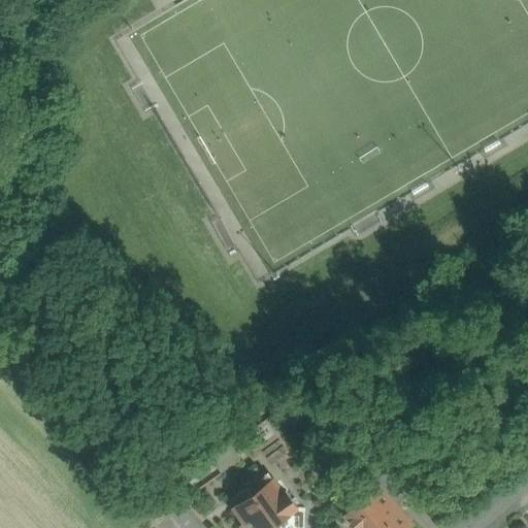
[(267,473),(233,497),(238,504),(271,481),(267,473)]
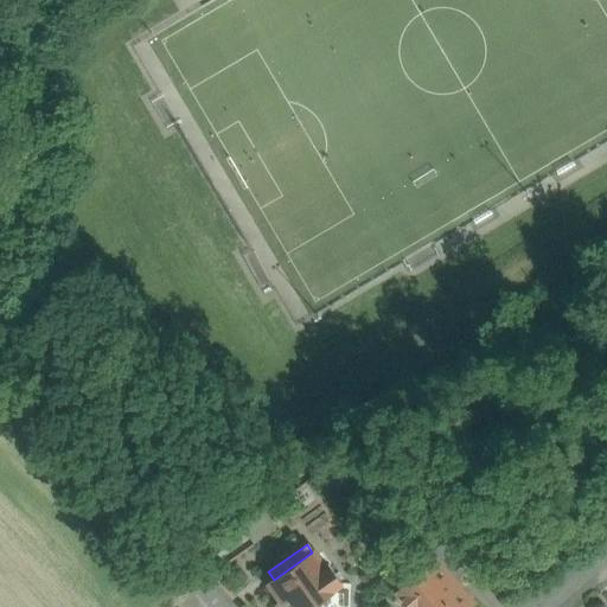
[(274,580),(267,585),(280,602),(288,596),(295,606),(326,606),(327,600),(325,596),(342,585),(328,566),(325,567),(314,551),(274,580)]
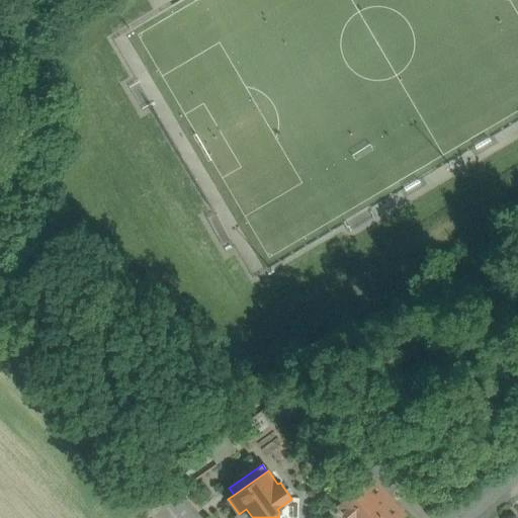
[(381,471),(372,479),(394,504),(403,497),(381,471)]
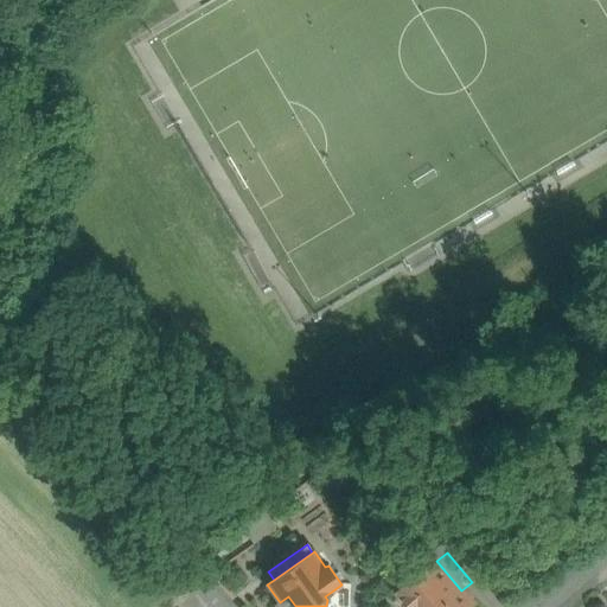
[(461,590),(436,561),(398,592),(411,606),(466,606),(472,602),(461,590)]
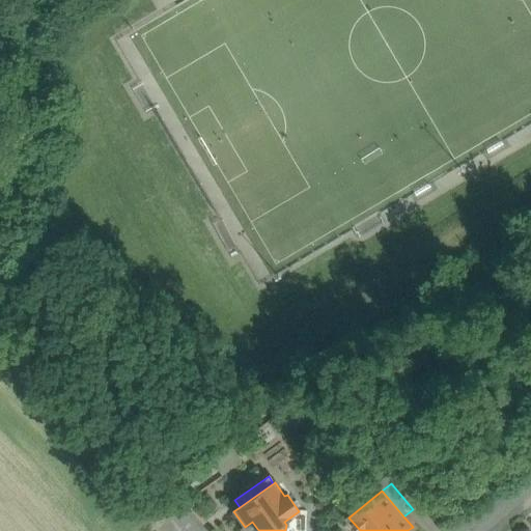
[(258,530),(252,522),(245,527),(243,528),(244,530),(258,530)]
